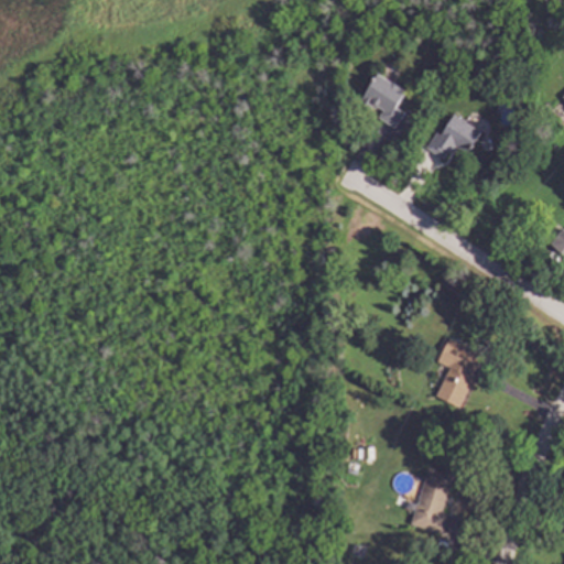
[(404,91),(394,107),(402,111),(392,127),(377,117),(381,109),(376,106),(375,108),(370,106),(369,108),(358,100),(377,73),(404,91)]
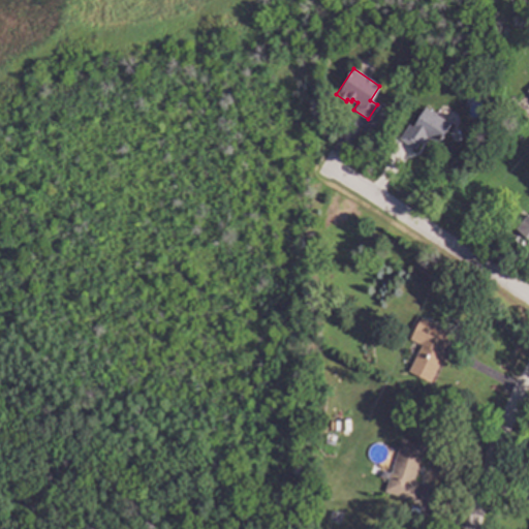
[(449,122),(436,144),(427,137),(422,145),(418,143),(414,149),(398,138),(408,123),(412,126),(425,106),(449,122)]
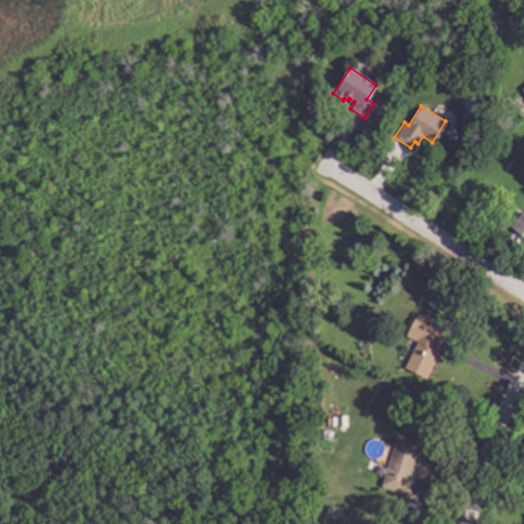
[(523,237),(509,225),(520,211),(523,213),(523,237)]
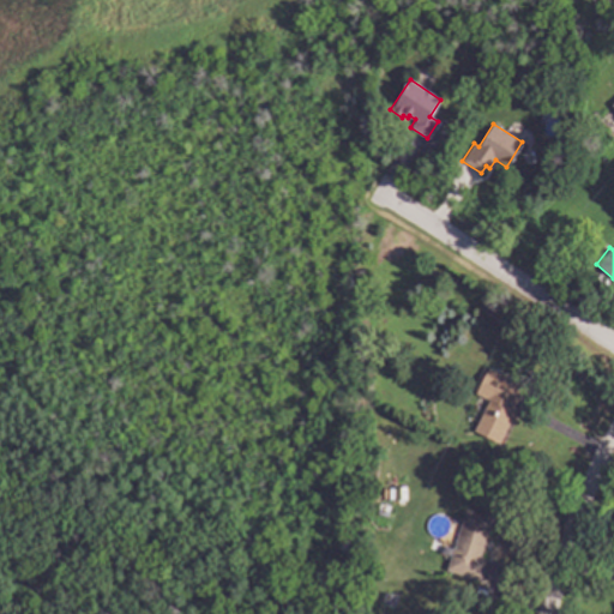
[(493,308),(489,315),(479,311),(483,304),(493,308)]
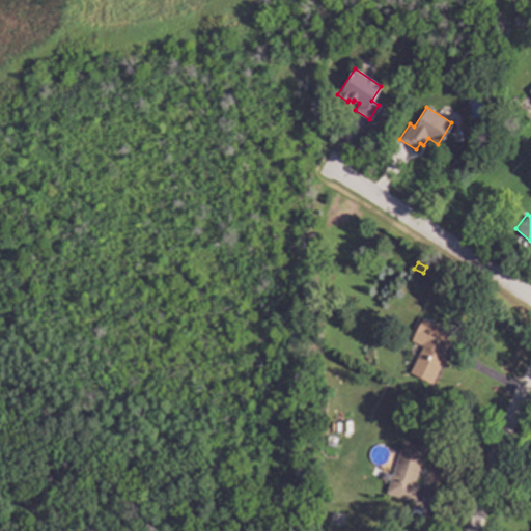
[(452,333),(441,355),(444,356),(430,383),(409,371),(422,345),(411,339),(421,317),(452,333)]
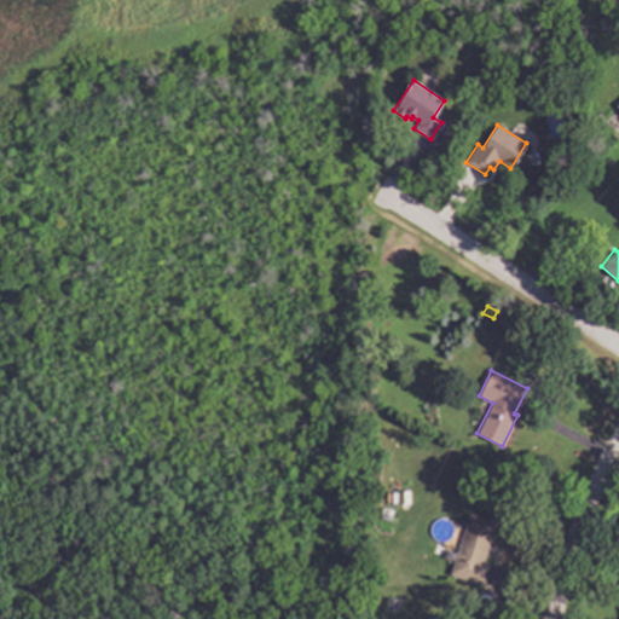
[(408,504),(391,503),(391,491),(397,491),(397,490),(408,490),(408,504)]
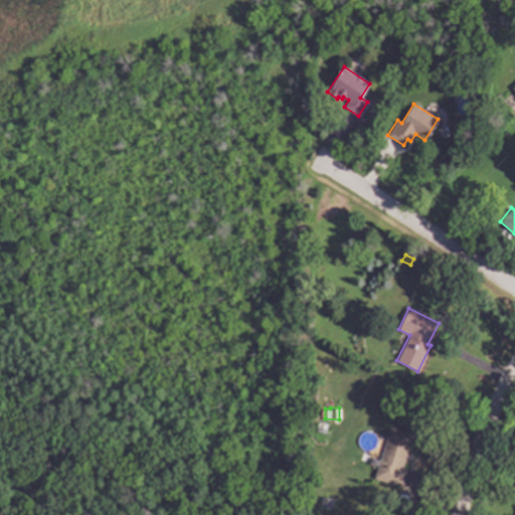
[(412,434),(402,467),(407,469),(401,487),(373,478),(389,426),(412,434)]
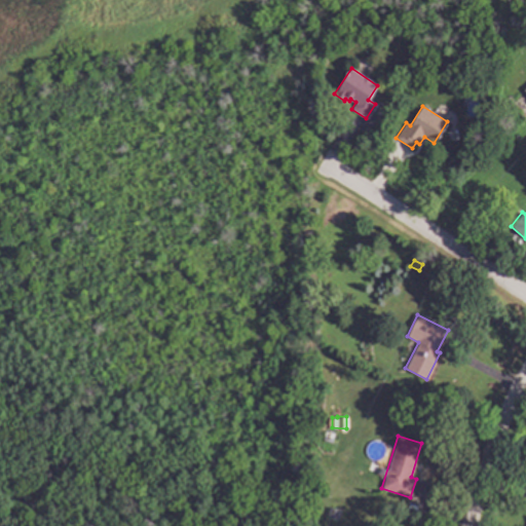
[(338,510),(337,518),(328,517),(329,509),(338,510)]
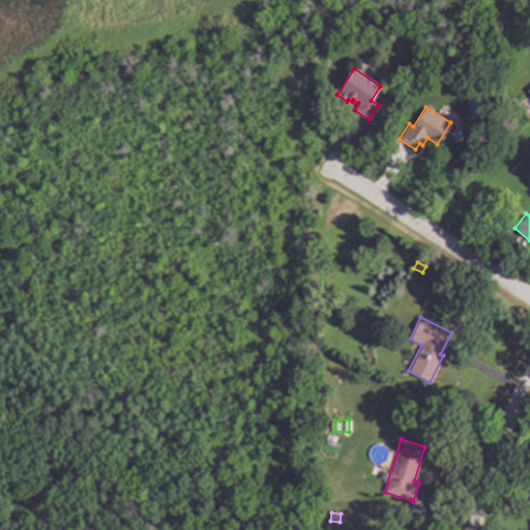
All buildings are outlined.
